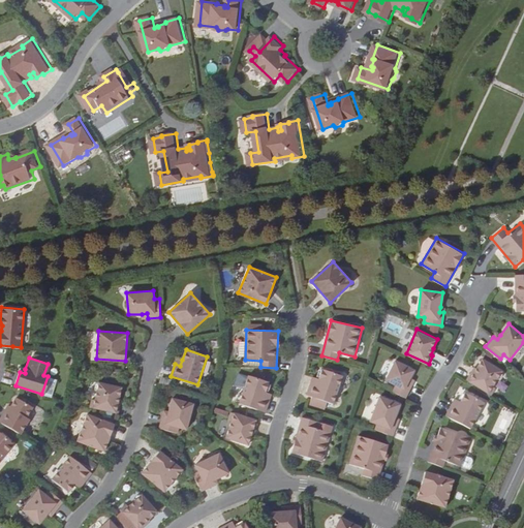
[(471,372),(467,379),(489,393),(502,370),(482,358),(476,367),(473,373),(471,372)]
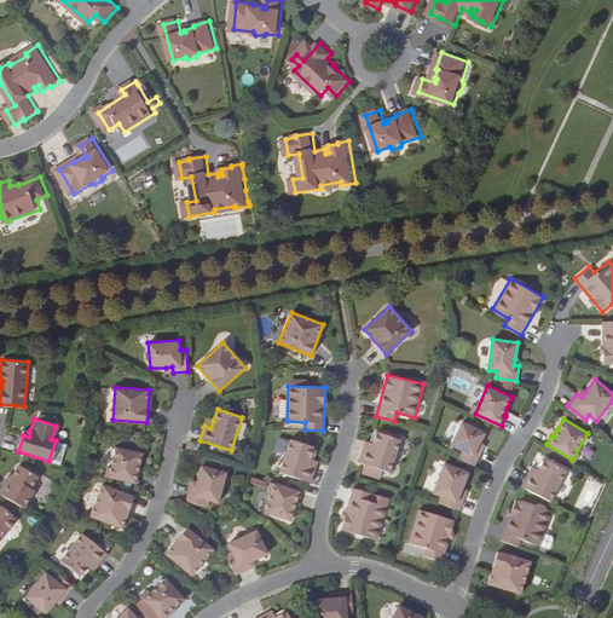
[(463,450),(478,458),(483,450),(478,446),(480,440),(485,433),(462,422),(450,444),(463,450)]
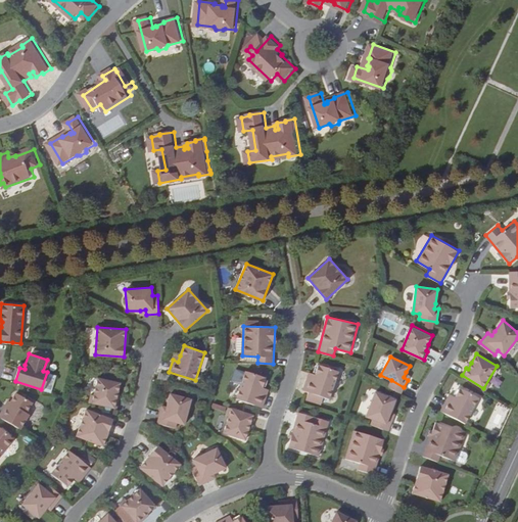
[(314,379),(308,377),(303,389),(309,391),(307,397),(314,400),(316,394),(323,396),(329,398),(338,371),(319,364),(316,373),(314,379)]
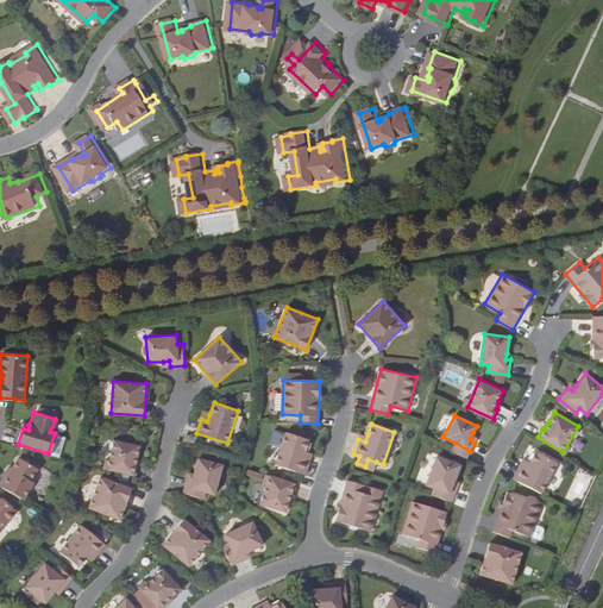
[(305,457),(306,451),(309,439),(287,431),(275,464),(306,475),(311,459),(305,457)]
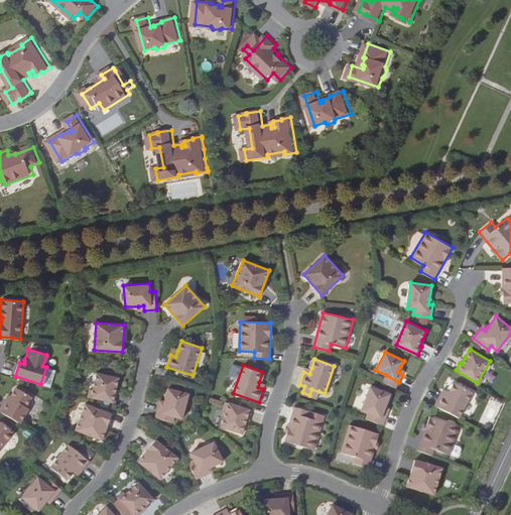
[(97,373),(92,397),(115,402),(117,395),(115,394),(117,387),(119,377),(97,373)]
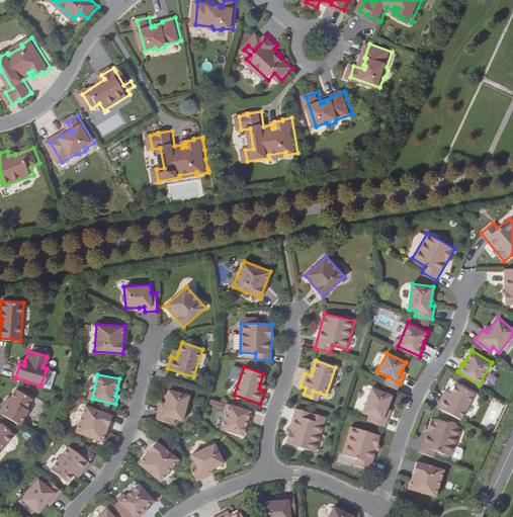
[(385,382),(397,389),(400,383),(388,376),(385,382)]
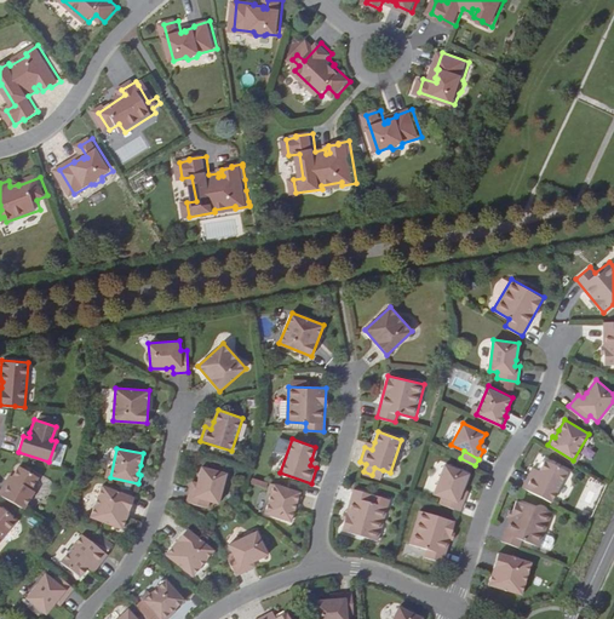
[(529,473),(522,486),(551,502),(568,470),(545,458),(540,469),(537,476),(529,473)]
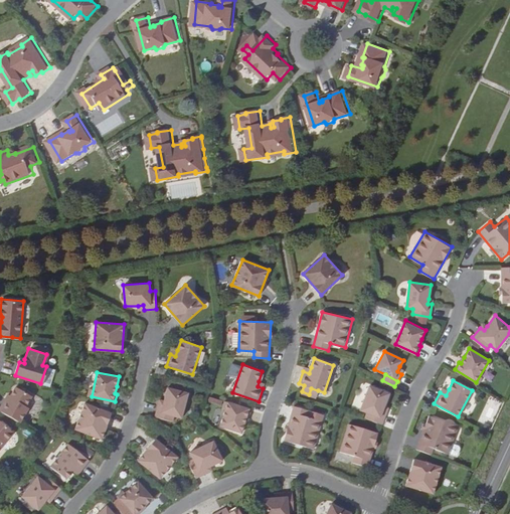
[(366,417),(382,423),(387,411),(383,409),(385,405),(389,392),(369,384),(360,408),(367,412),(366,417)]
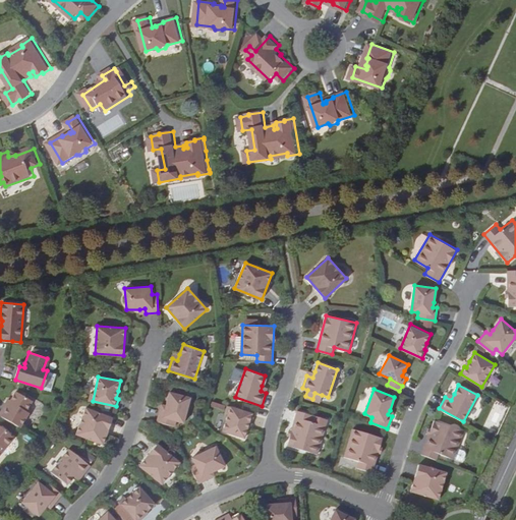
[(7,402),(0,413),(0,414),(21,427),(30,412),(27,411),(34,401),(16,391),(12,399),(9,404),(7,402)]
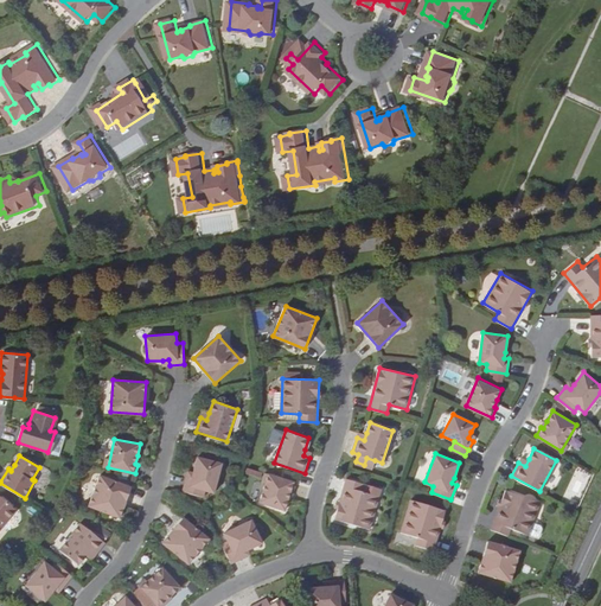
[(522,455),(518,463),(525,466),(529,459),(522,455)]
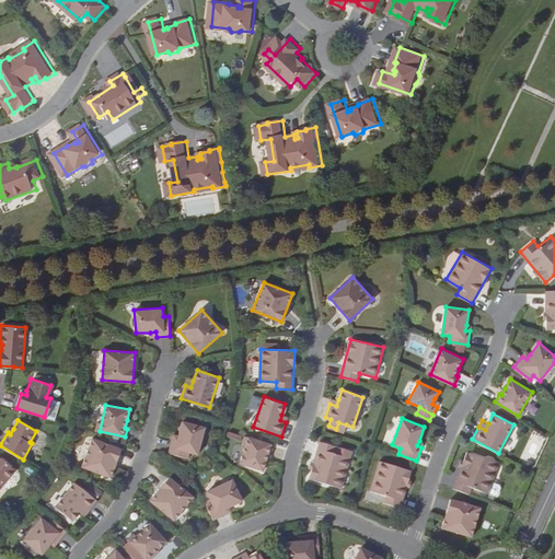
[(177,440),(173,440),(169,452),(188,457),(189,452),(198,454),(205,427),(183,421),(178,434),(177,440)]
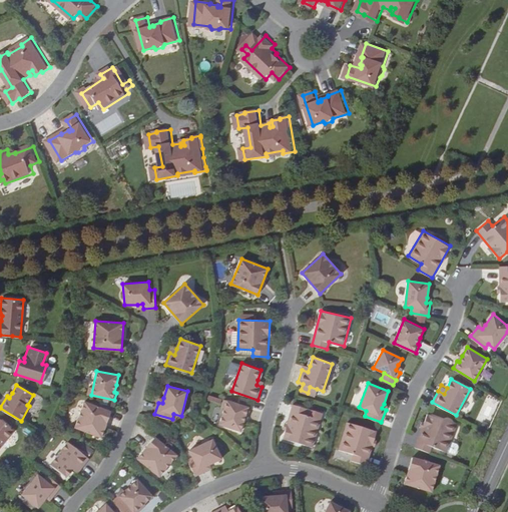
[(317,389),(310,387),(308,393),(315,395),(317,389)]
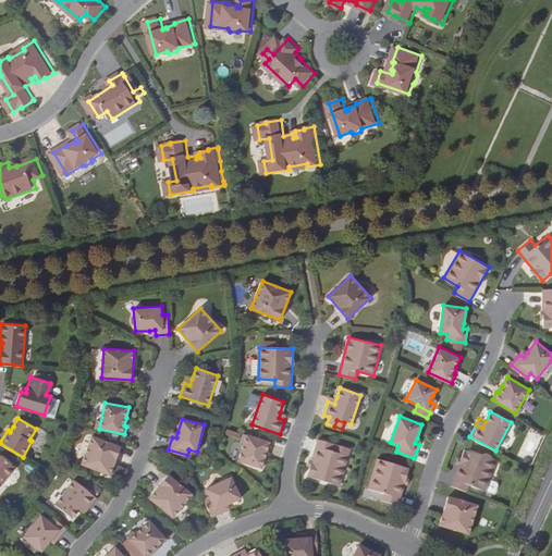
[(270,451),(272,443),(246,434),(238,460),(261,468),(265,457),(267,451),(270,451)]
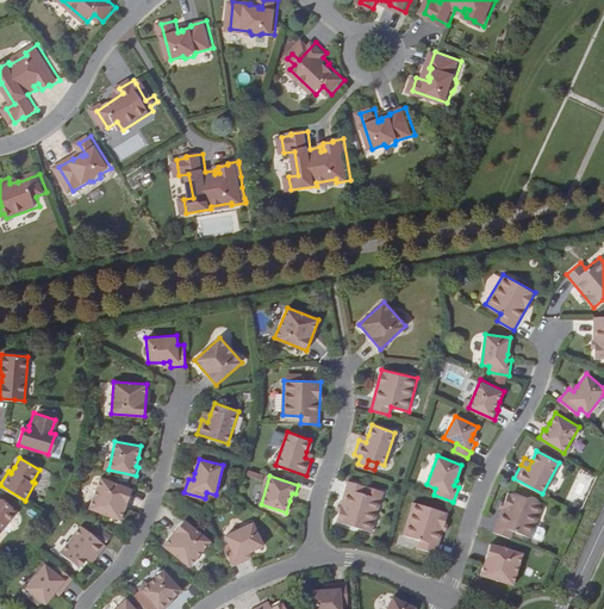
[(132,489),(101,477),(89,508),(122,520),(132,489)]
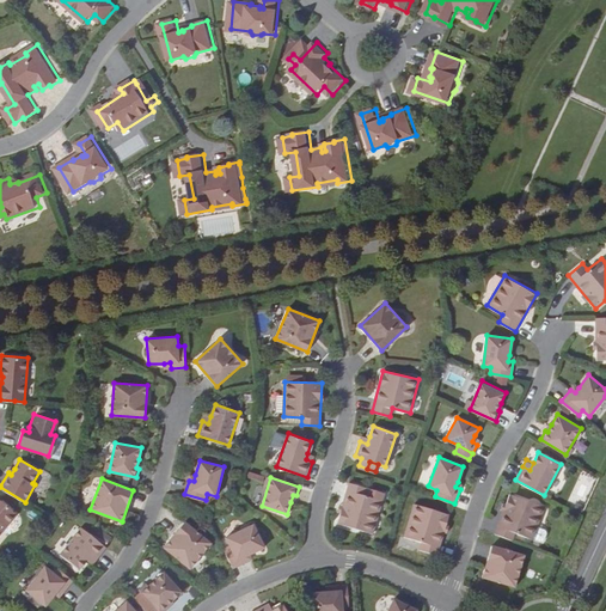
[(367,487),(349,481),(337,523),(373,533),(383,500),(366,495),(367,487)]
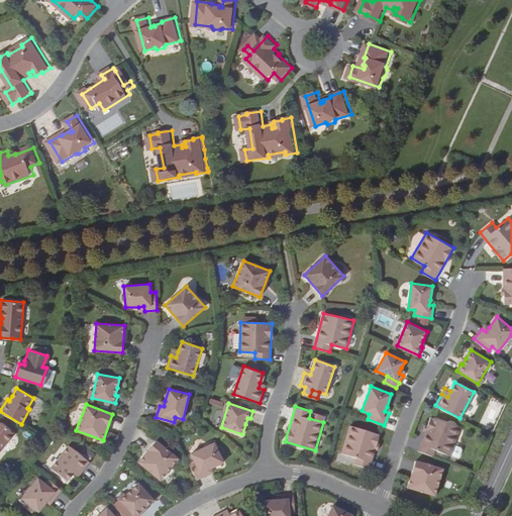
[(431,416),(418,450),(433,455),(435,449),(449,454),(461,428),(431,416)]
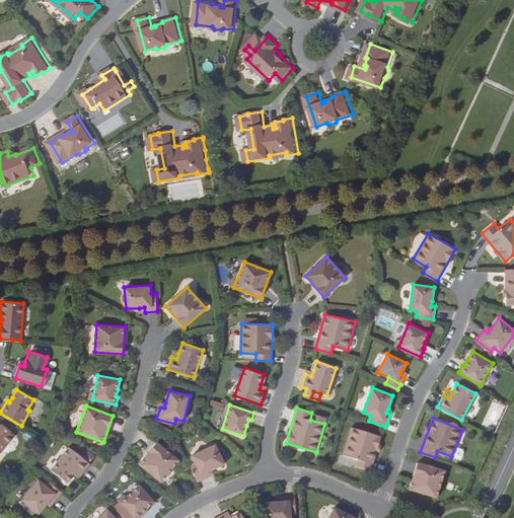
[(0,451),(14,435),(0,423),(0,451)]
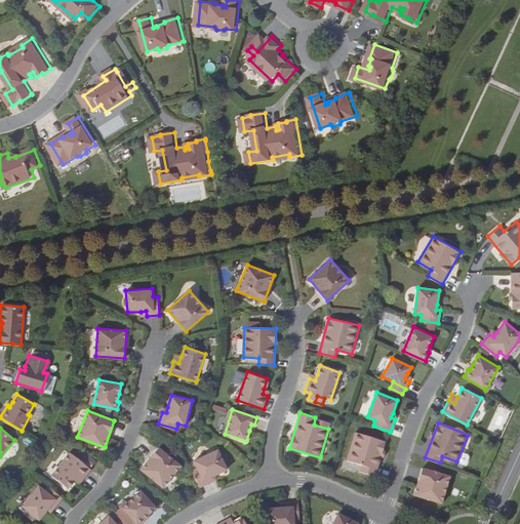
[(386,440),(356,431),(348,459),(362,465),(361,471),(375,476),(386,440)]
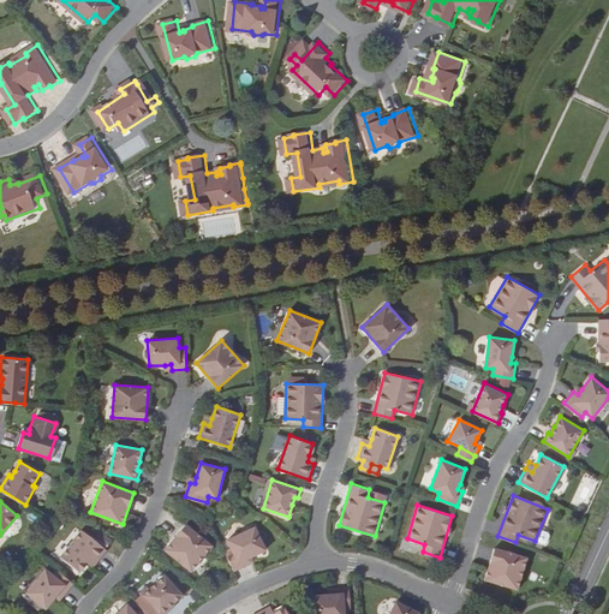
[(186,524),(165,549),(192,572),(214,546),(186,524)]
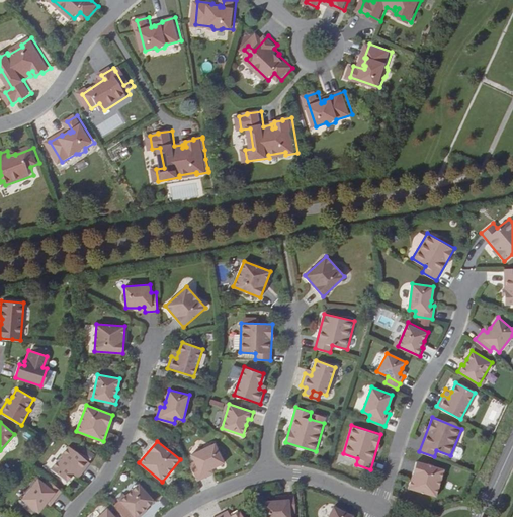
[(195,461),(190,463),(198,480),(209,475),(207,470),(212,467),(225,462),(216,443),(191,454),(195,461)]
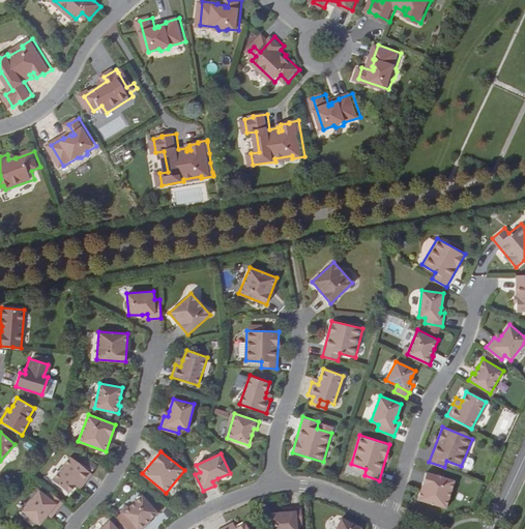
[(80,480),(85,483),(93,473),(70,456),(52,479),(69,493),(76,485),(80,480)]
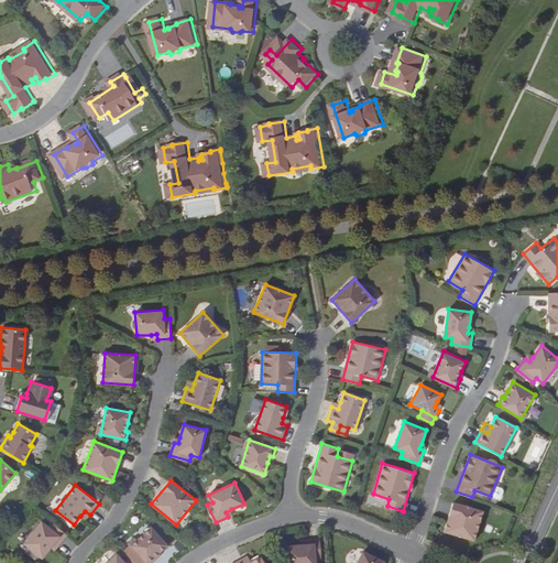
[(99,486),(95,491),(104,500),(108,495),(99,486)]
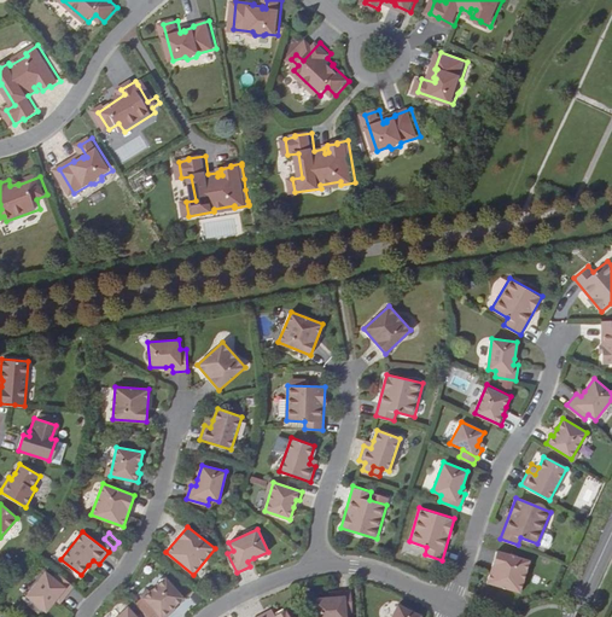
[(530,560),(497,551),(488,582),(520,592),(530,560)]
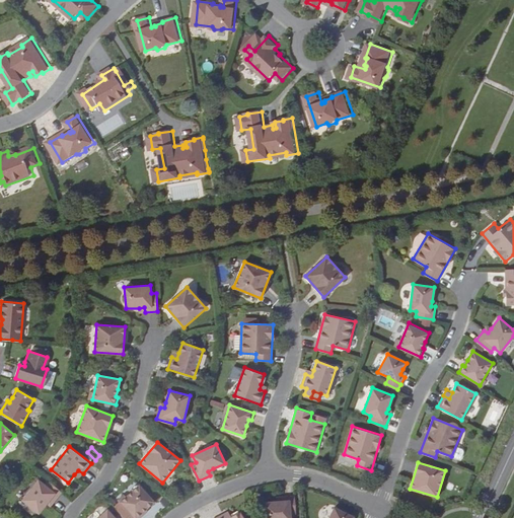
[(55,502),(63,492),(49,481),(45,485),(39,479),(22,500),(40,513),(48,503),(51,499),(55,502)]
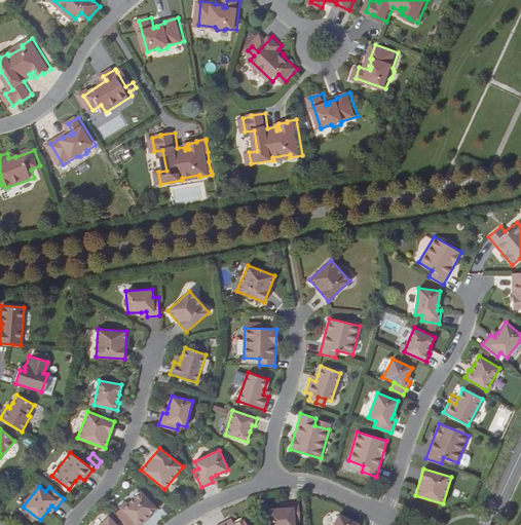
[(144,519),(149,515),(157,509),(142,490),(122,508),(137,524),(141,524),(146,521),(144,519)]
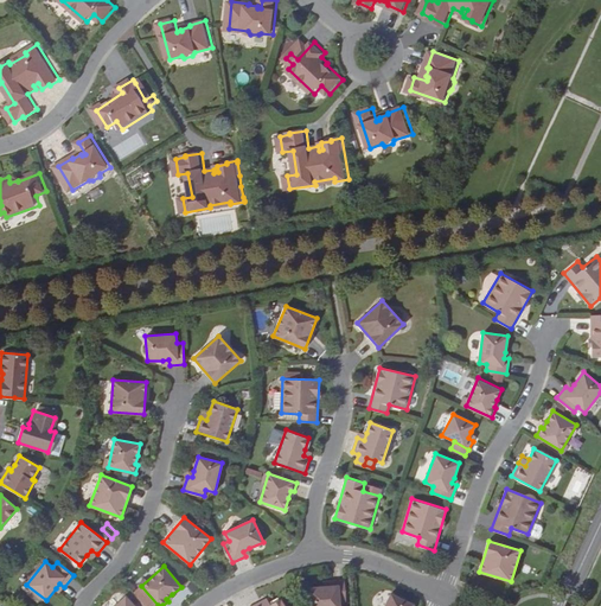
[(331,585),(325,586),(308,587),(309,605),(340,605),(340,601),(347,600),(346,579),(330,580),(331,585)]
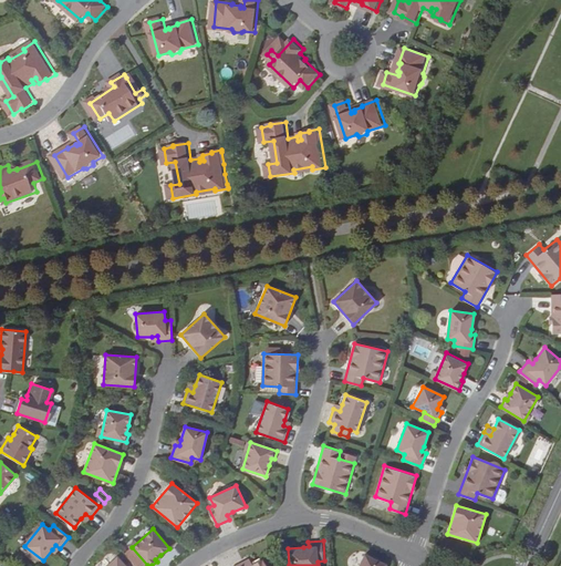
[(384,565),(386,564),(364,554),(357,565),(384,565)]
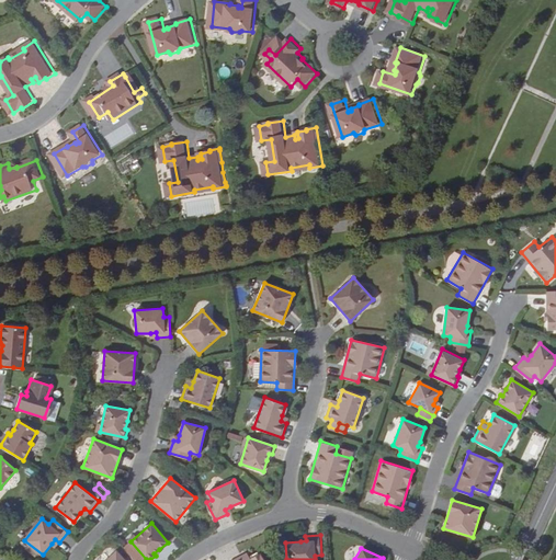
[(126,559),(117,550),(105,559),(126,559)]
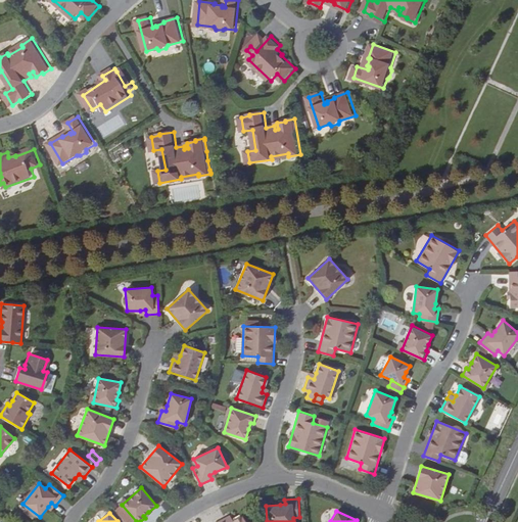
All buildings are outlined.
